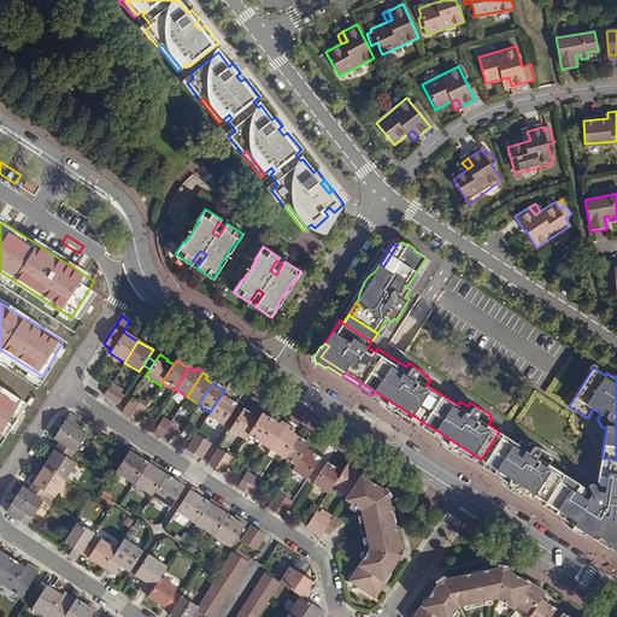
[(123,397),(107,388),(103,395),(118,405),(123,397)]
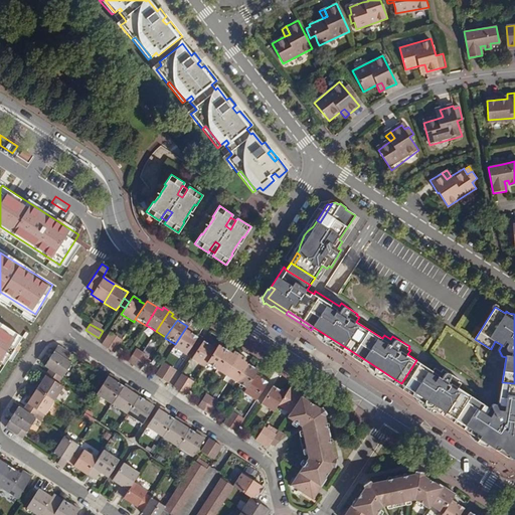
[(345,347),(313,327),(311,330),(314,332),(320,341),(326,345),(340,348),(343,351),(345,347)]
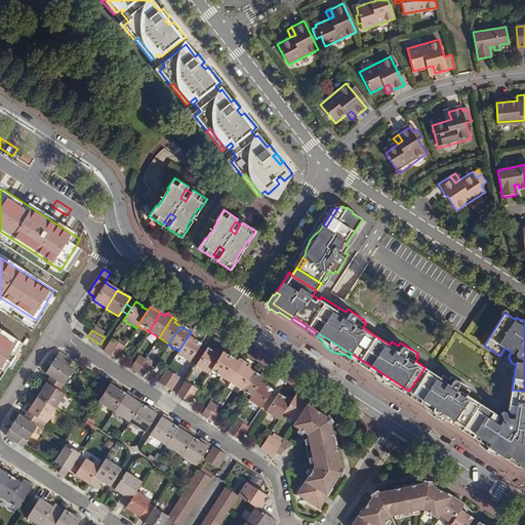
[(0,373),(17,346),(0,334),(0,373)]
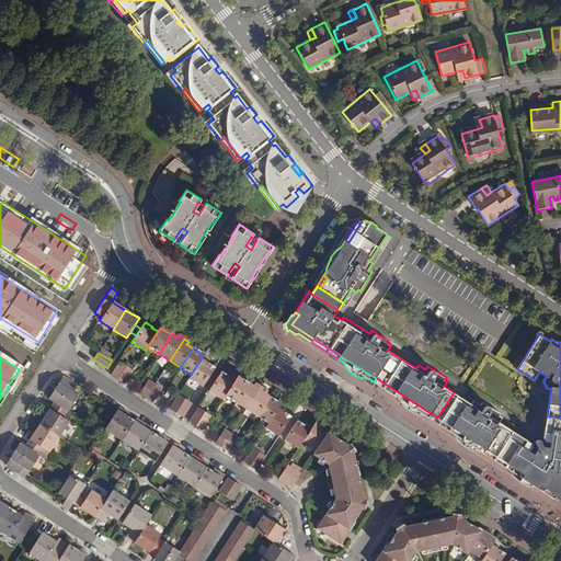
[(201,359),(191,375),(189,378),(202,387),(214,368),(201,359)]
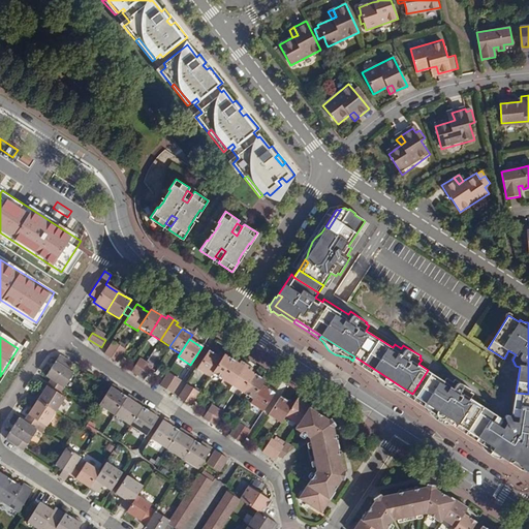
[(110,359),(119,345),(113,341),(103,354),(110,359)]
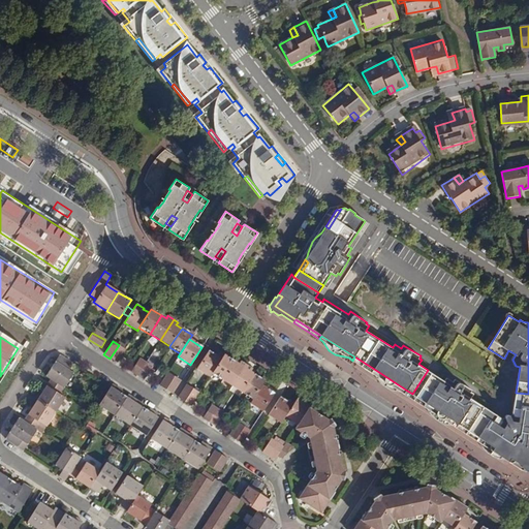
[(125,348),(119,345),(110,359),(116,363),(125,348)]
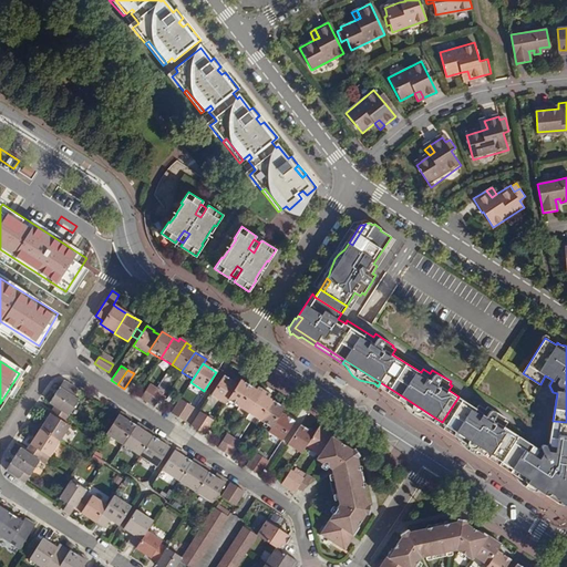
[(225,404),(227,400),(236,385),(229,381),(229,380),(223,375),(210,395),(225,404)]
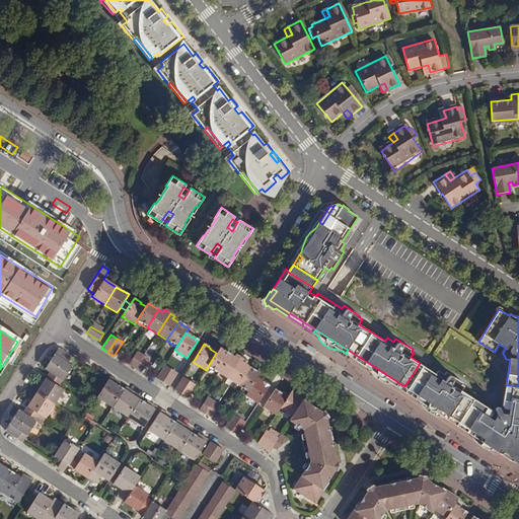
[(49,372),(62,380),(63,381),(72,367),(67,364),(71,357),(58,348),(45,369),(49,372)]
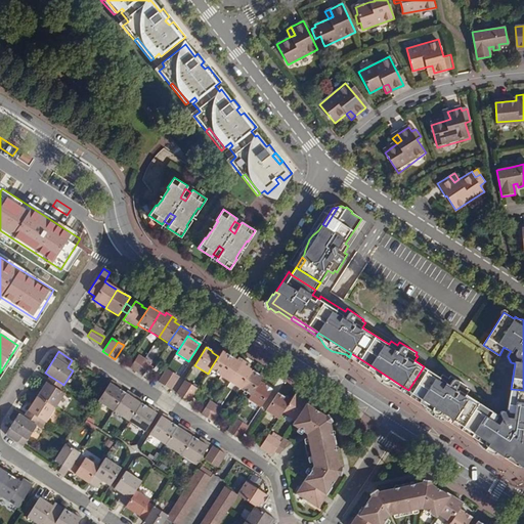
[(220,377),(220,376),(231,358),(221,352),(218,356),(210,369),(220,377)]
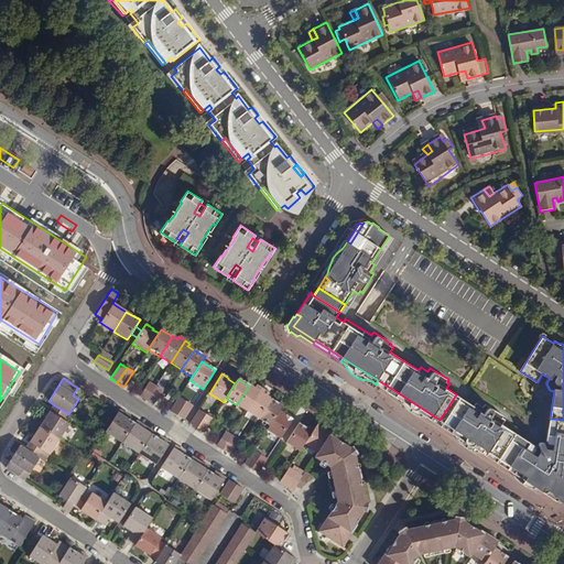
[(378,380),(376,384),(396,398),(399,393),(378,380)]
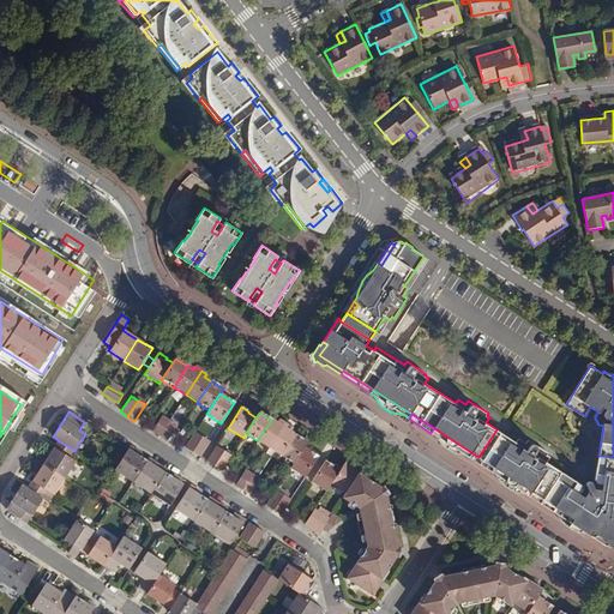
[(151,432),(158,437),(169,420),(161,415),(151,432)]
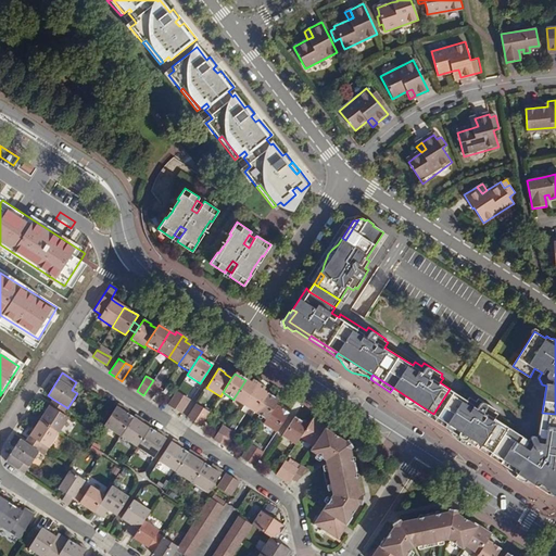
[(160,384),(153,380),(143,395),(151,400),(160,384)]
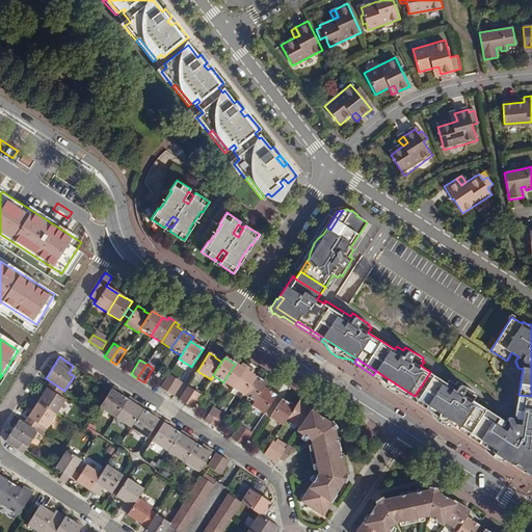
[(234,388),(246,367),(242,364),(240,367),(235,364),(223,381),(234,388)]
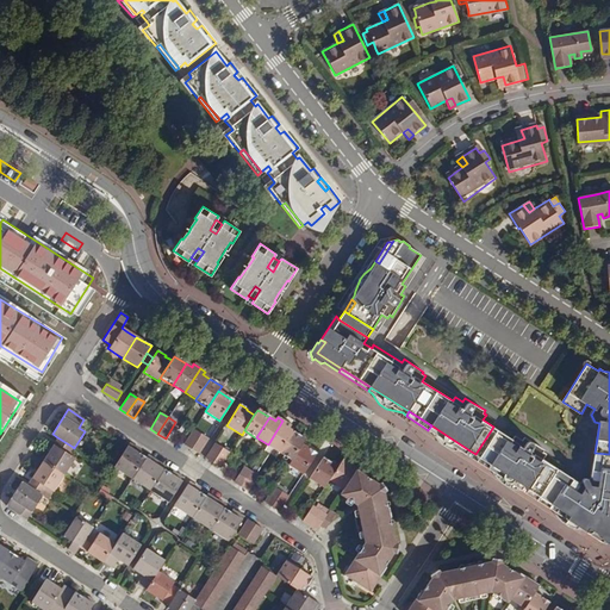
[(279,453),(292,431),(287,428),(290,425),(282,421),(268,444),(279,453)]
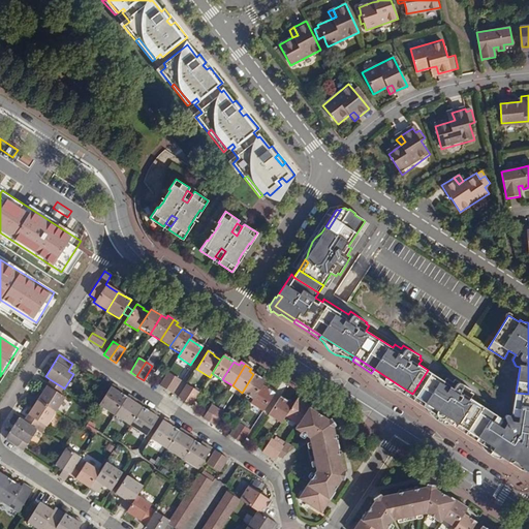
[(407,391),(374,369),(371,373),(376,375),(382,384),(386,387),(389,389),(400,391),(404,394),(407,391)]
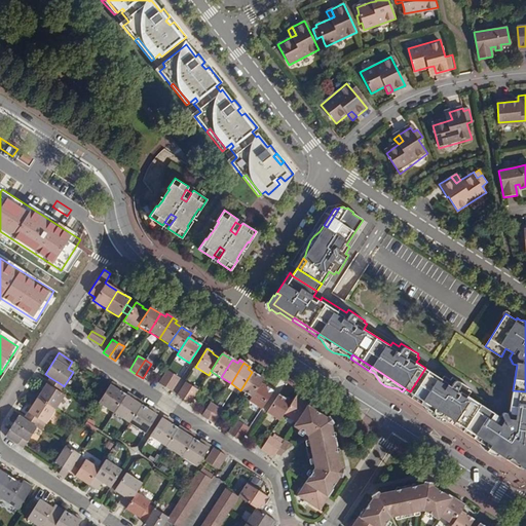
[(425,368),(410,391),(419,397),(434,374),(425,368)]
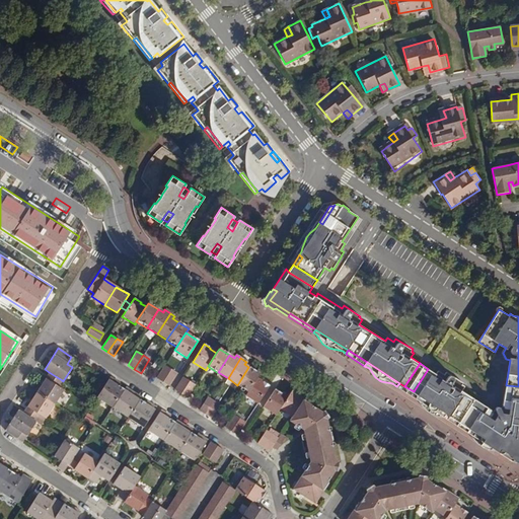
[(162,382),(171,369),(164,365),(156,378),(162,382)]
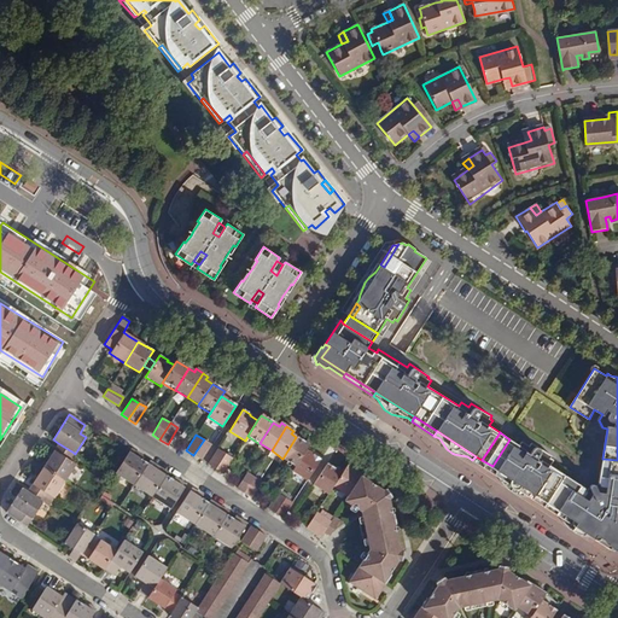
[(283,460),(295,467),(305,450),(309,445),(296,437),(283,459),(283,460)]
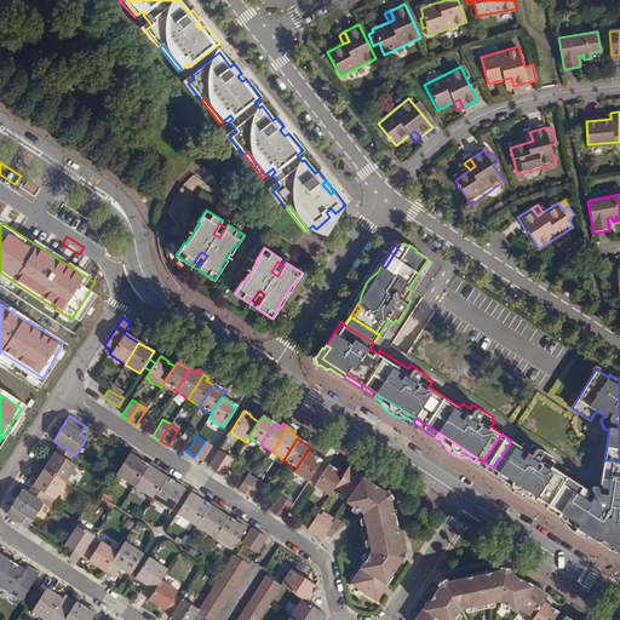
[(212,446),(205,441),(194,457),(201,461),(212,446)]
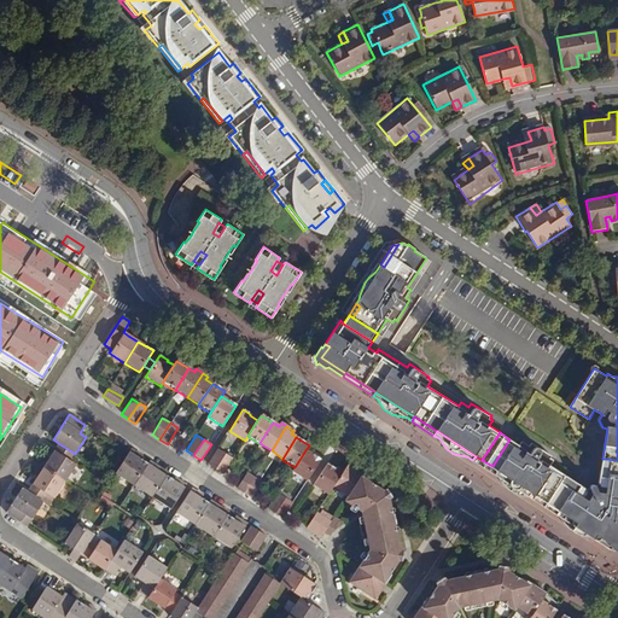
[(497,471),(536,495),(559,511),(606,541),(617,535),(617,471),(601,468),(599,484),(598,484),(594,484),(590,485),(589,487),(589,489),(587,489),(551,466),(554,460),(551,458),(552,455),(532,442),(530,445),(522,441),(519,445),(509,439),(493,466),(497,471)]
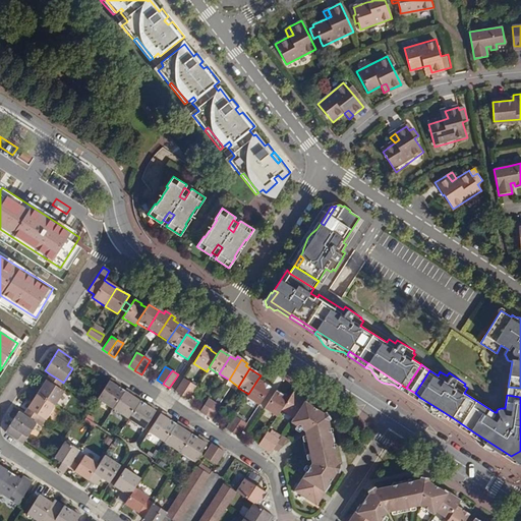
[(58,389),(62,382),(49,373),(36,394),(54,406),(63,392),(58,389)]
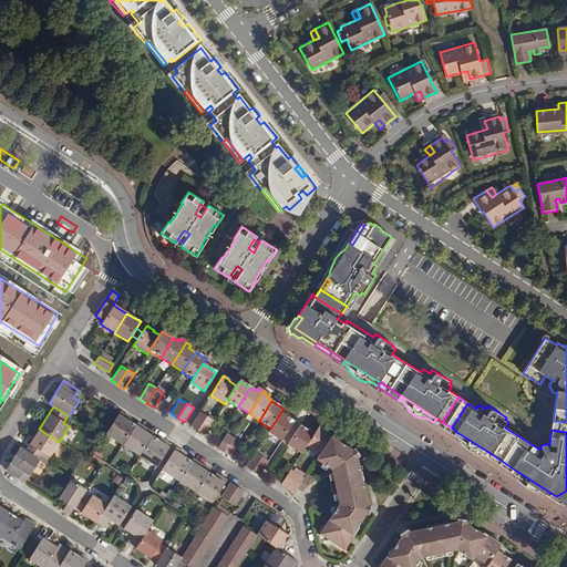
[(122,444),(134,424),(131,421),(130,421),(125,419),(126,416),(120,412),(106,434),(122,444)]
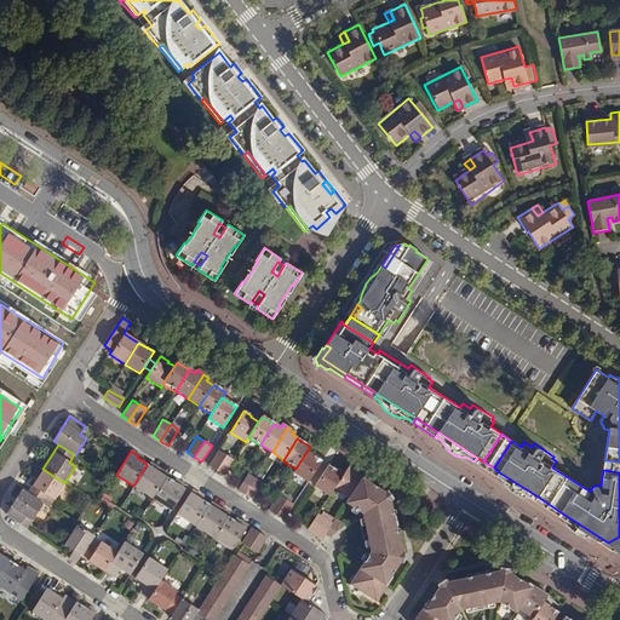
[(216,471),(227,454),(219,451),(208,466),(216,471)]
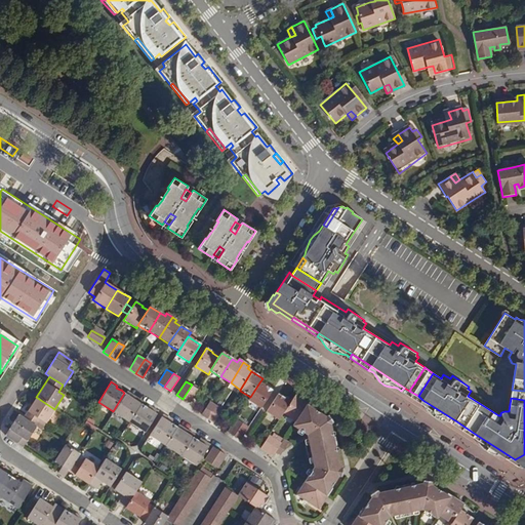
[(259,382),(250,397),(247,401),(260,409),(264,403),(268,397),(273,390),(266,386),(265,387),(259,382)]
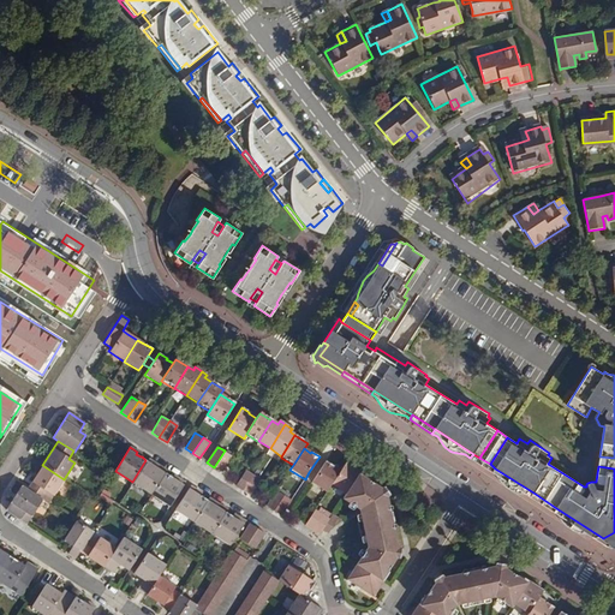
[(232,457),(225,451),(214,467),(222,472),(232,457)]
